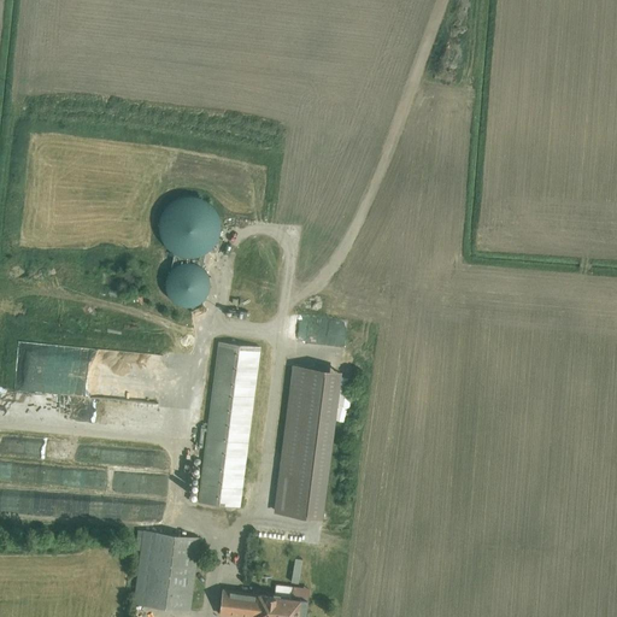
[(212,248),(221,233),(221,225),(217,212),(212,205),(200,198),(189,195),(172,201),(168,205),(162,216),(159,227),(162,239),(169,248),(174,253),(191,257),(203,254),(212,248)]
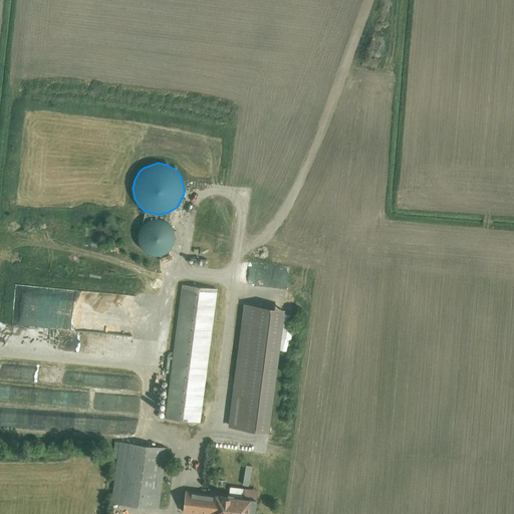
[(162,254),(169,249),(175,236),(171,226),(169,223),(163,219),(156,218),(148,220),(143,224),(140,228),(138,237),(140,244),(144,249),(157,254),(162,254)]
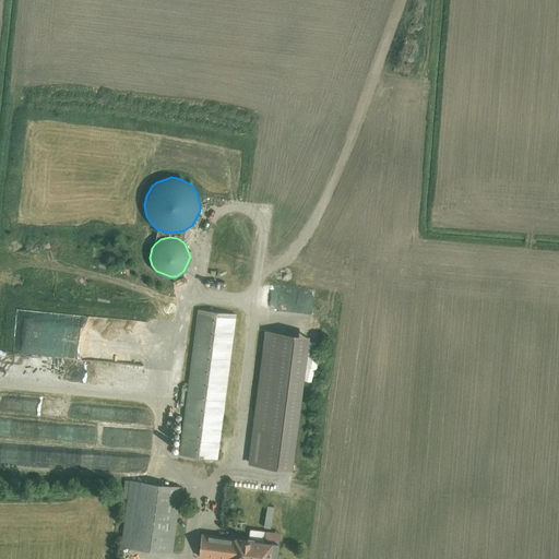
[(178,454),(217,460),(237,316),(198,310),(178,454)]
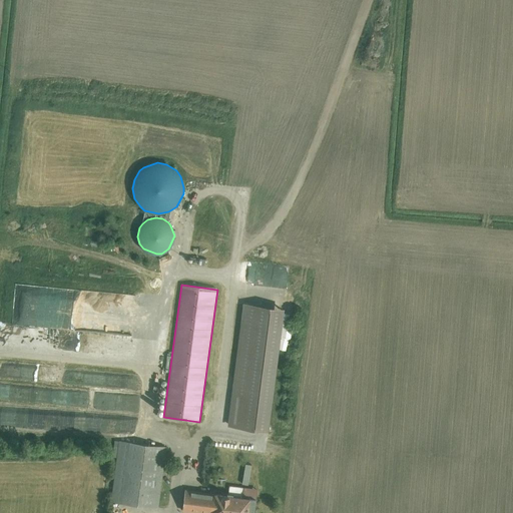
[(243,304),(227,426),(269,432),(285,309),(243,304)]
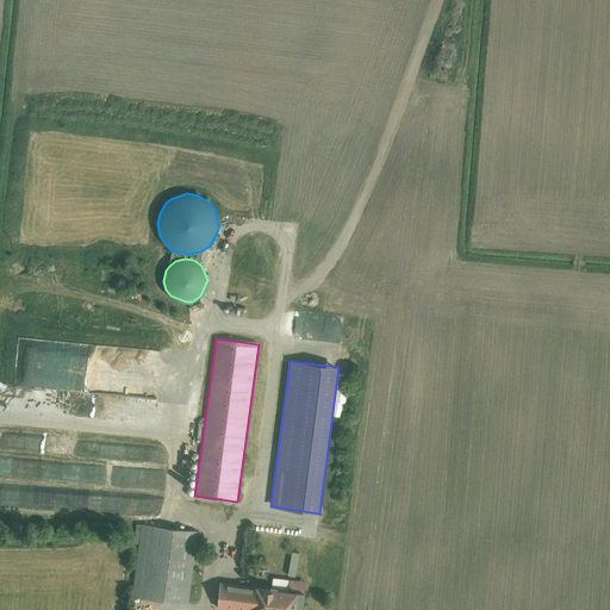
[(132,595),(188,603),(198,533),(142,524),(132,595)]
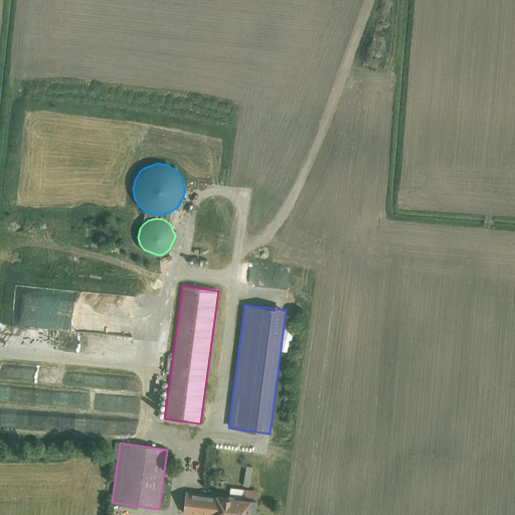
[(185,493),(182,514),(192,514),(254,514),(256,501),(185,493)]
